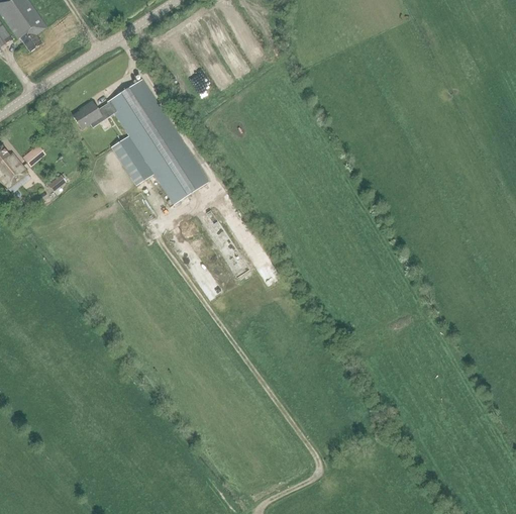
[(36,33),(47,24),(29,0),(0,0),(0,11),(18,37),(20,36),(30,50),(42,41),(36,33)]
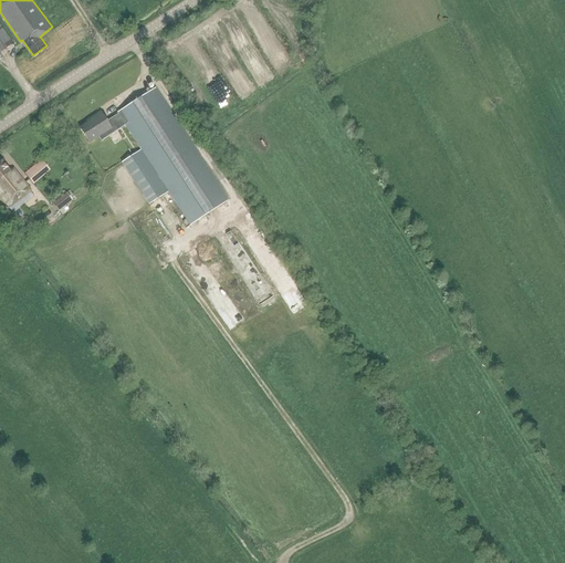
[(0,49),(13,40),(0,20),(0,49)]
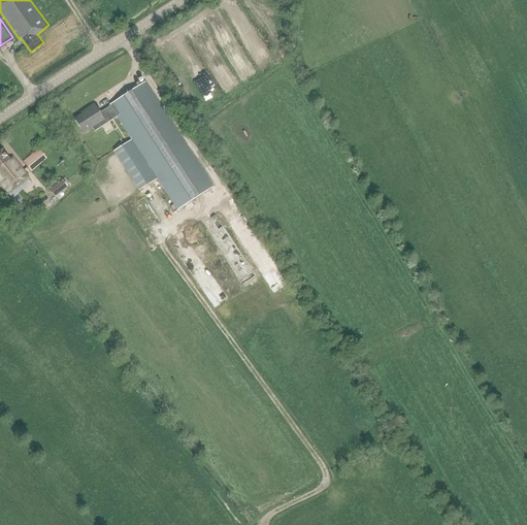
[(139,188),(157,176),(171,197),(177,207),(213,184),(193,153),(145,79),(109,102),(110,103),(100,110),(94,102),(85,108),(86,109),(74,117),(84,130),(93,124),(95,128),(102,124),(118,113),(132,136),(114,149),(139,188)]
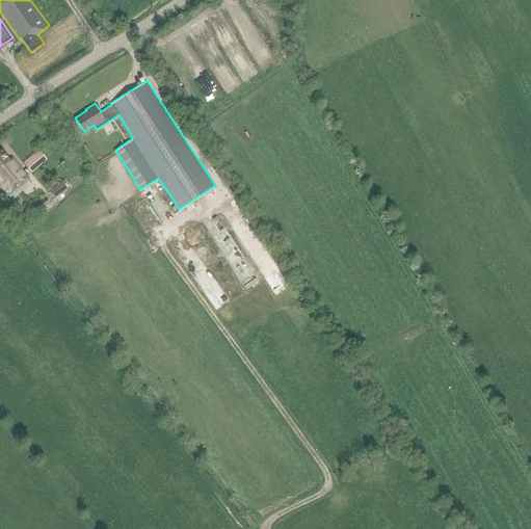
[(23,160),(32,170),(48,157),(38,148),(23,160)]
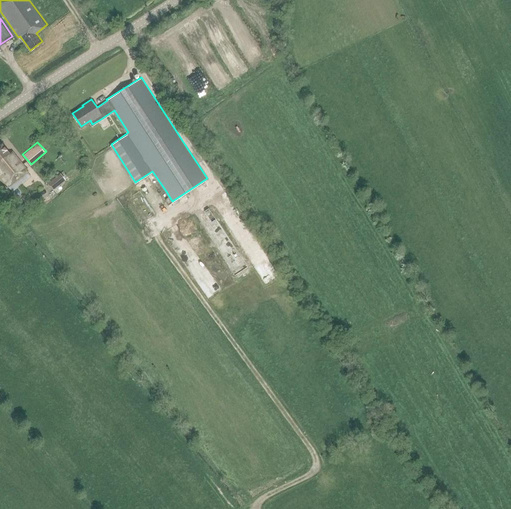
[(0,176),(7,185),(28,169),(12,150),(10,152),(2,143),(0,144),(0,176)]
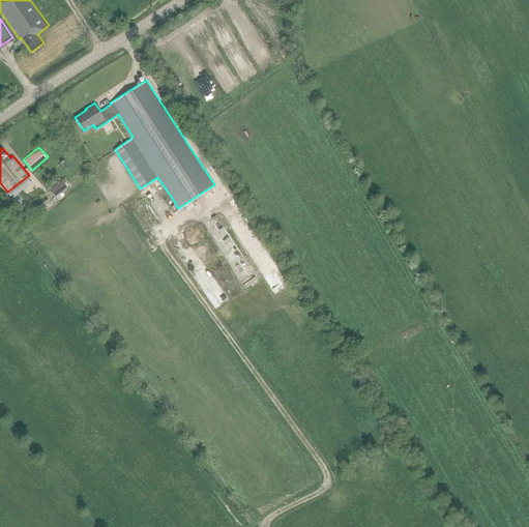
[(55,195),(68,184),(62,177),(50,187),(55,195)]
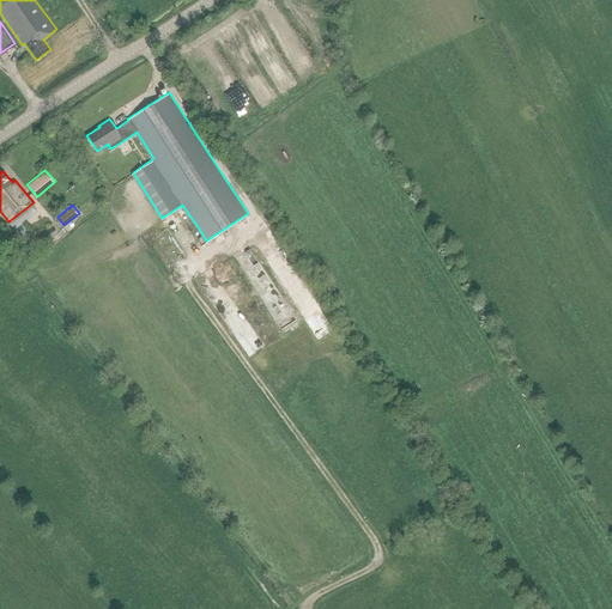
[(60,237),(70,231),(67,226),(56,232),(60,237)]
